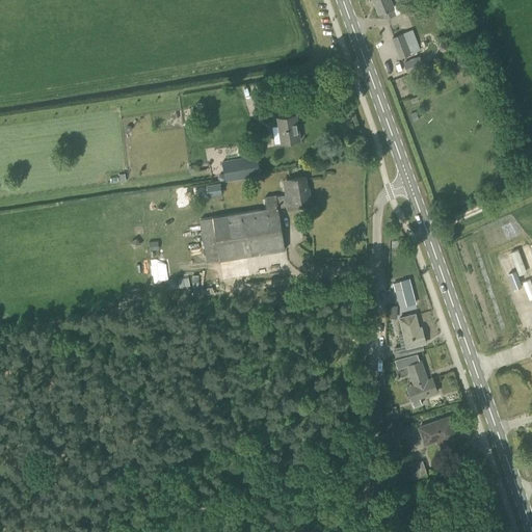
[(375,0),(379,9),(382,8),(386,18),(395,15),(391,5),(395,4),(404,0),(375,0)]
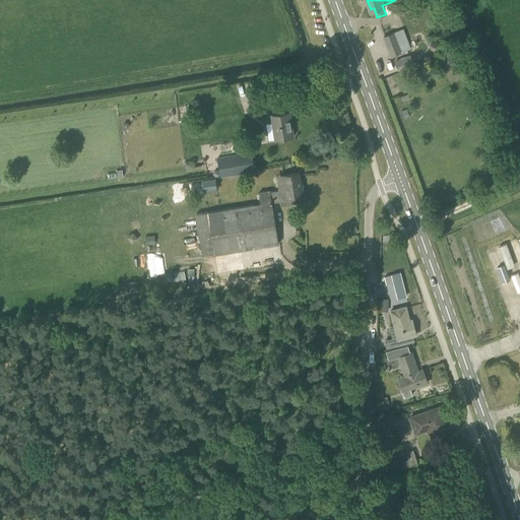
[(391,56),(400,52),(402,52),(395,33),(384,37),(391,56)]
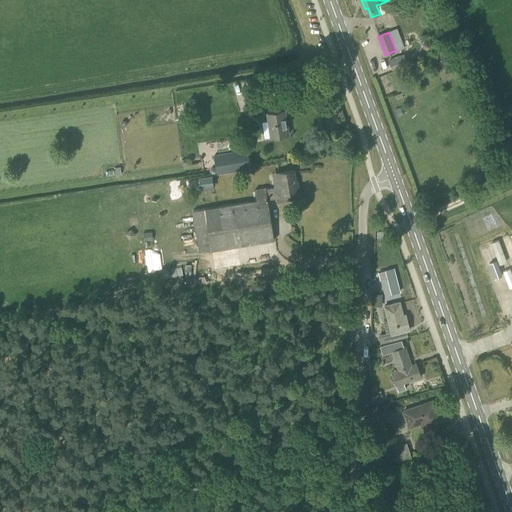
[(428,41),(424,42),(422,46),(424,49),(427,51),(431,50),(433,47),(432,43),(428,41)]
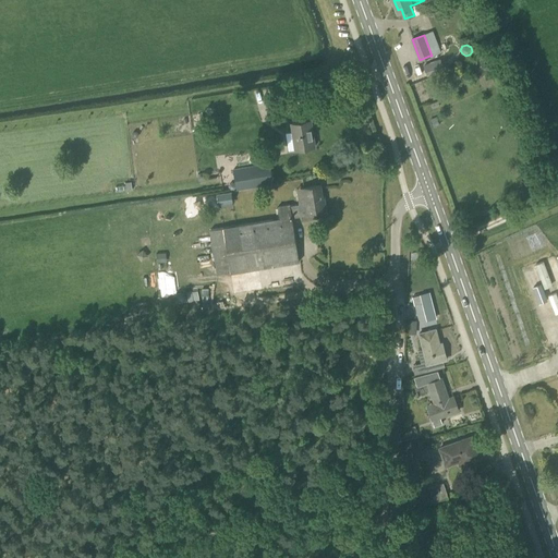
[(428,75),(445,69),(440,59),(424,65),(428,75)]
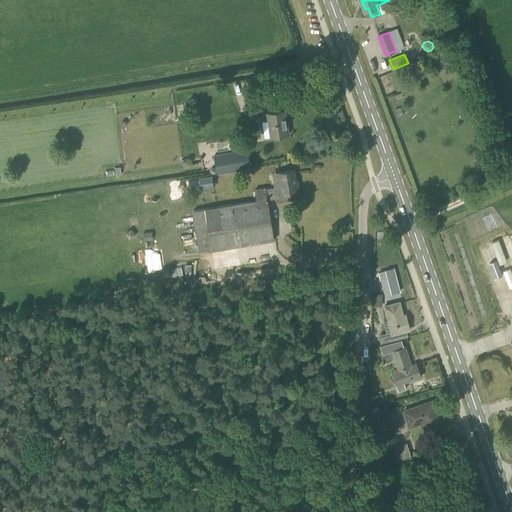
[(271,137),(289,134),(285,110),(268,112),(271,137)]
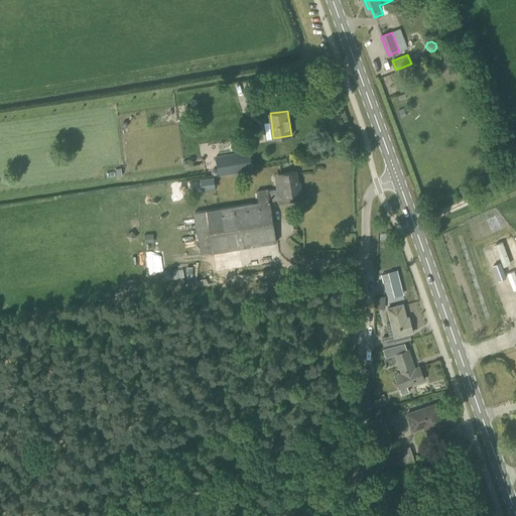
[(219,174),(253,168),(250,149),(216,155),(219,174)]
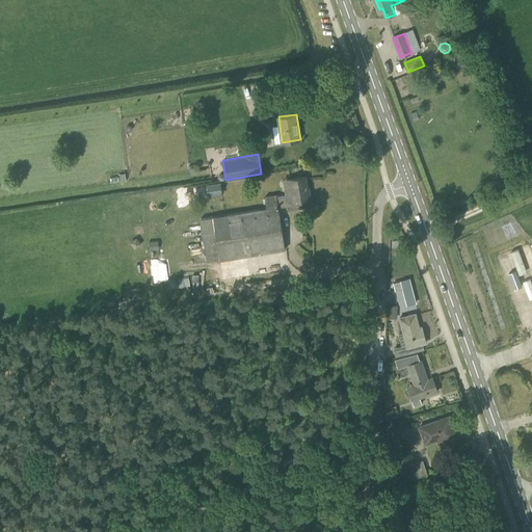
[(309,193),(307,176),(283,180),(285,194),(265,197),(267,209),(200,220),(207,261),(220,259),(220,260),(285,249),(278,208),(295,205),(295,206),(312,203),(311,193),(309,193)]
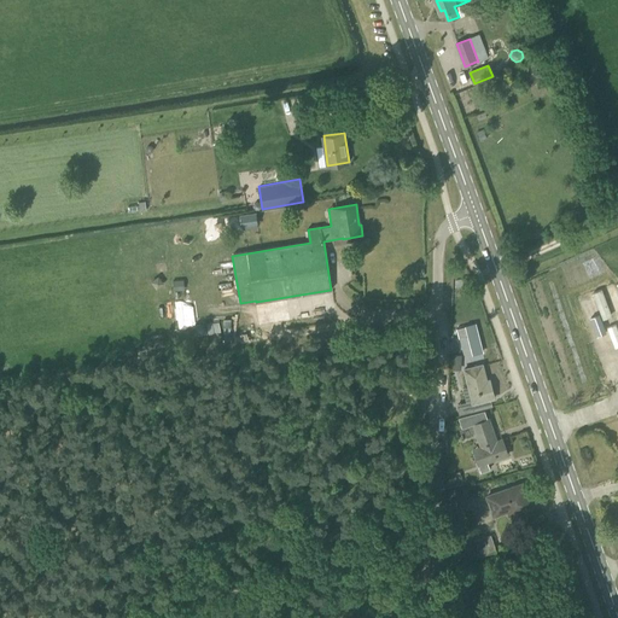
[(254,232),(269,228),(267,216),(251,220),(254,232)]
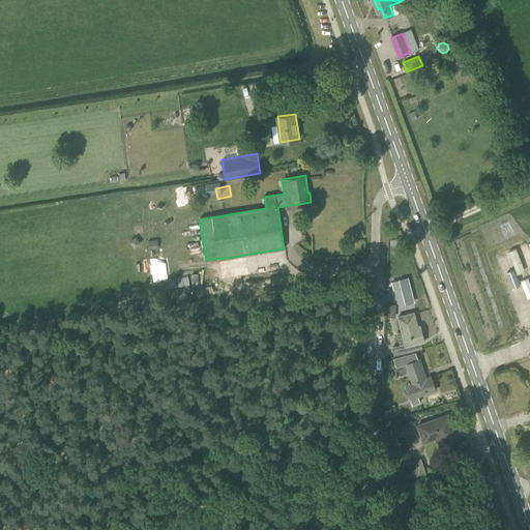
[(407,280),(391,284),(393,292),(402,290),(406,305),(414,303),(407,280)]
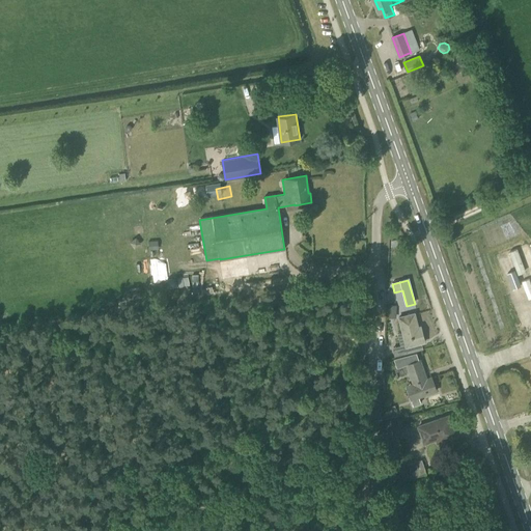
[(387,305),(387,317),(396,317),(396,305),(387,305)]
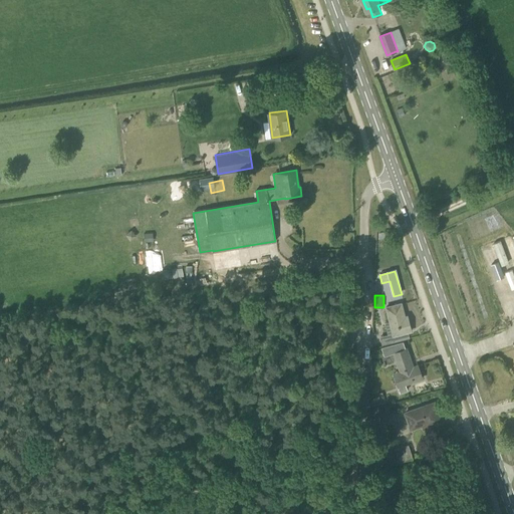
[(406,315),(402,302),(384,306),(389,322),(384,323),(388,334),(380,336),(382,344),(410,337),(409,332),(413,331),(408,314),(406,315)]
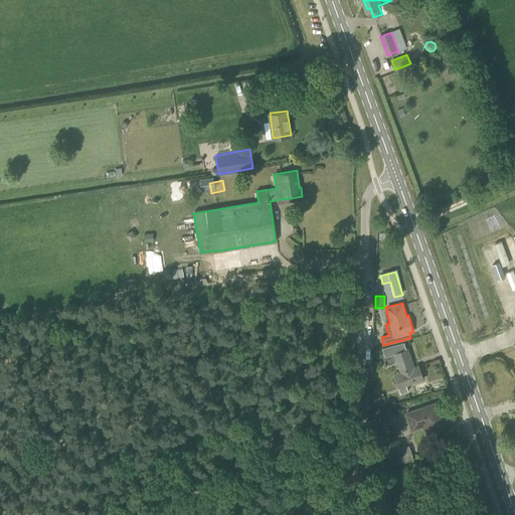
[(413,366),(407,349),(394,353),(401,372),(405,385),(423,378),(418,364),(413,366)]
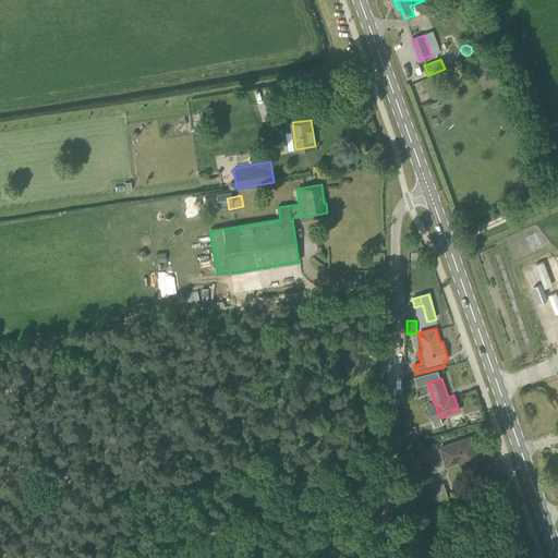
[(481,458),(473,436),(462,440),(450,444),(440,448),(446,465),(470,457),(471,461),(481,458)]
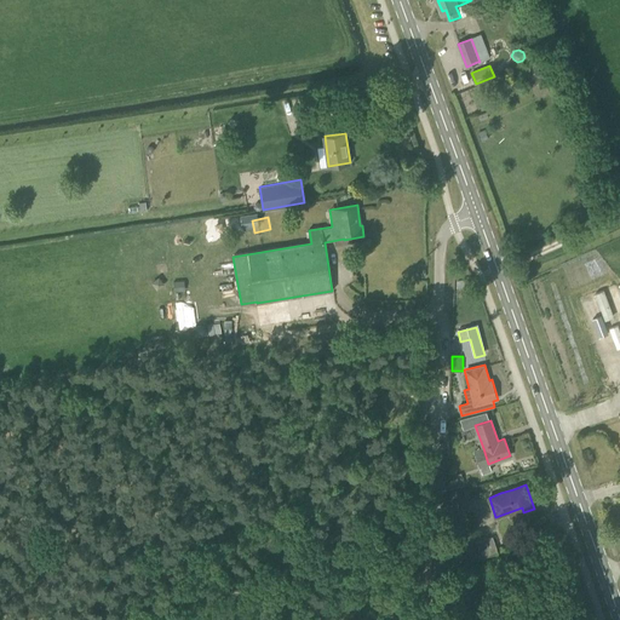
[(476,560),(488,556),(499,552),(493,537),(484,539),(487,549),(475,554),(476,560)]
